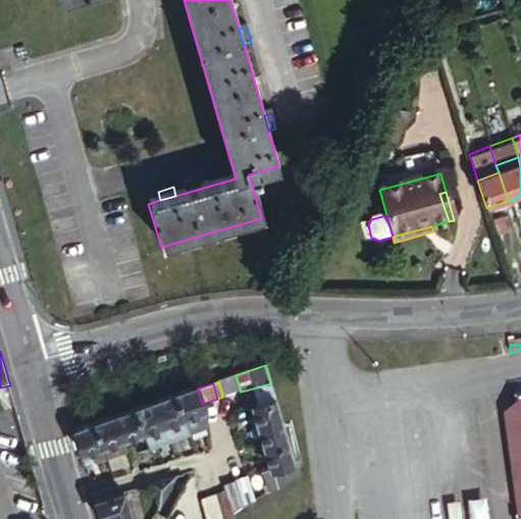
[(253,404),(274,398),(270,383),(249,390),(253,404)]
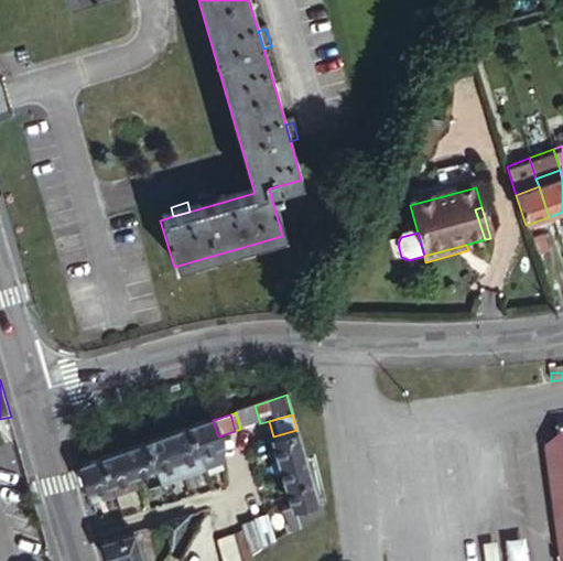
[(223,467),(222,446),(218,437),(213,420),(188,429),(204,474),(223,467)]
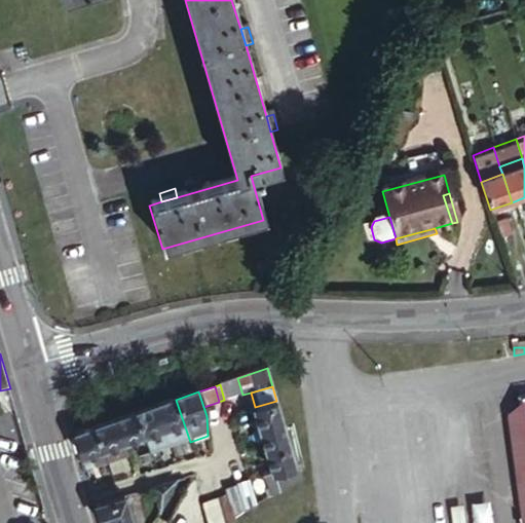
[(176,400),(155,407),(170,448),(190,442),(176,400)]
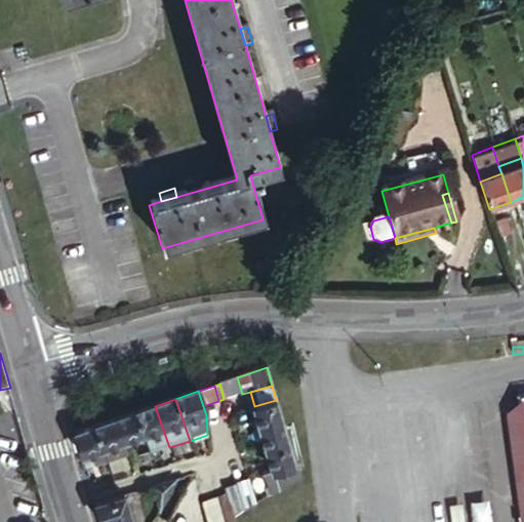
[(276,400),(254,406),(260,429),(283,423),(276,400)]
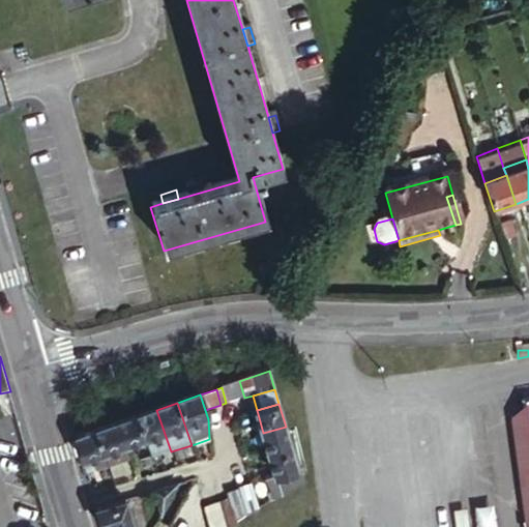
[(156,410),(136,417),(143,441),(149,459),(171,451),(156,410)]
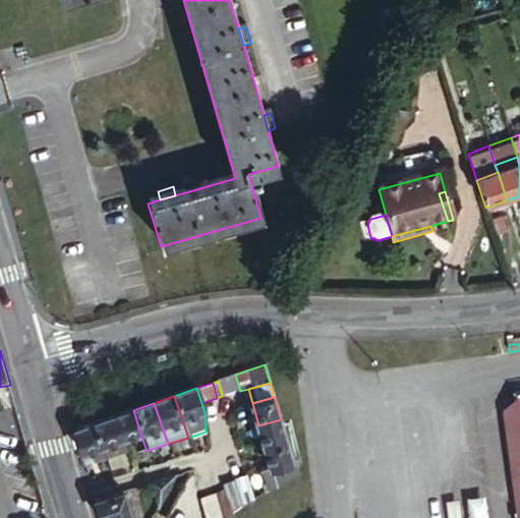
[(133,410),(114,416),(122,440),(140,434),(133,410)]
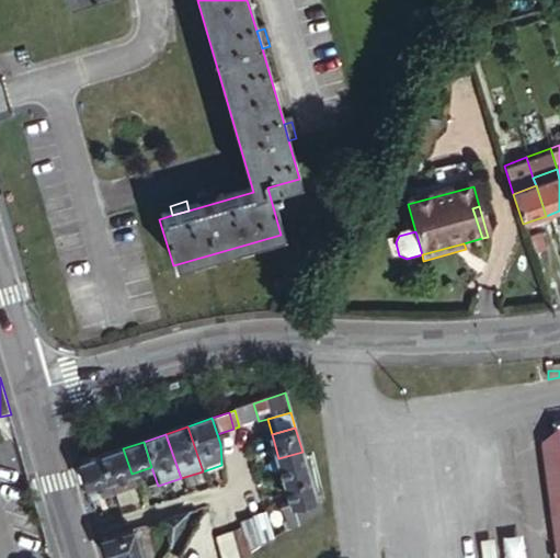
[(132,474),(123,448),(102,456),(110,481),(114,493),(135,486),(132,474)]
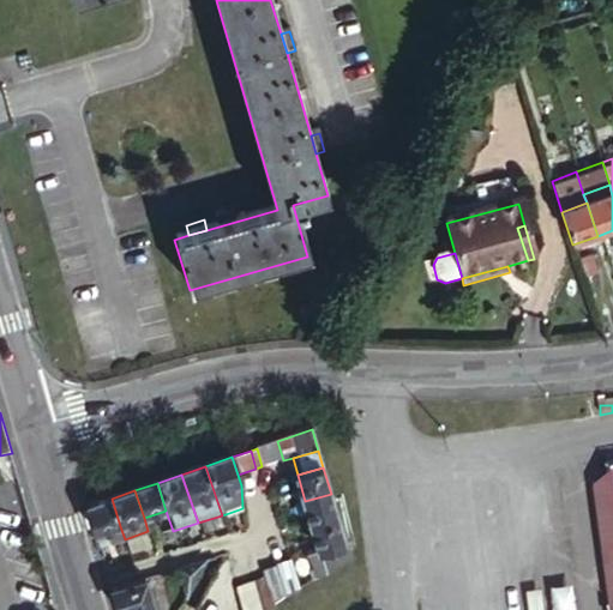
[(312,524),(338,518),(331,494),(305,501),(312,524)]
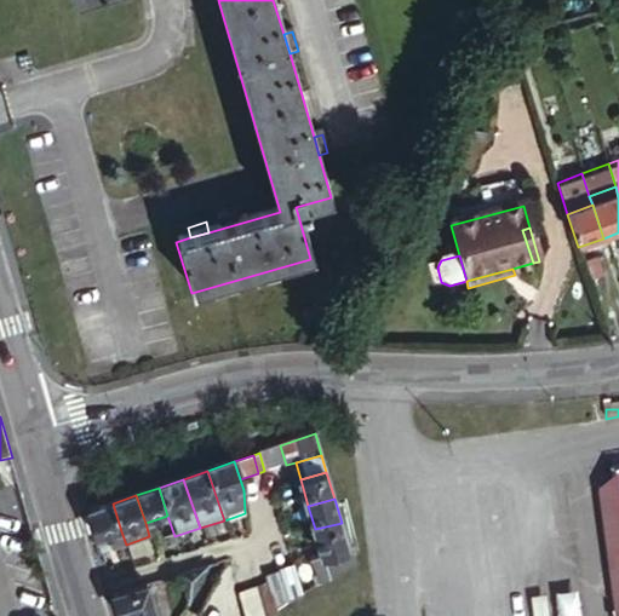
[(90,512),(97,539),(109,535),(121,531),(113,504),(90,512)]
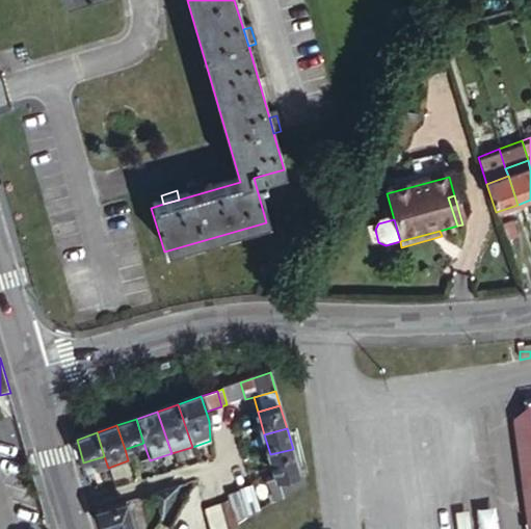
[(269,477),(276,504),(306,487),(293,449),(270,454),(276,475),(269,477)]
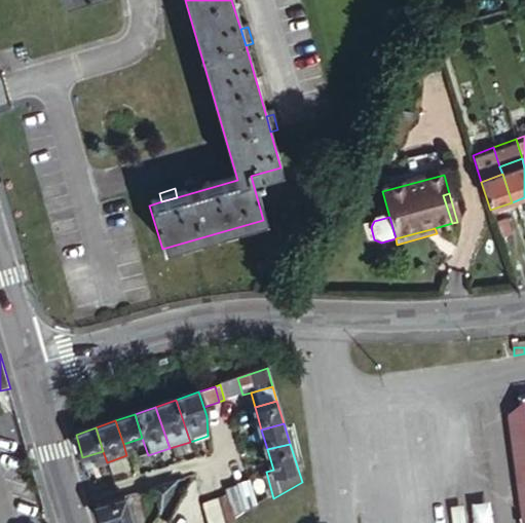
[(107,462),(103,451),(92,454),(97,465),(107,462)]
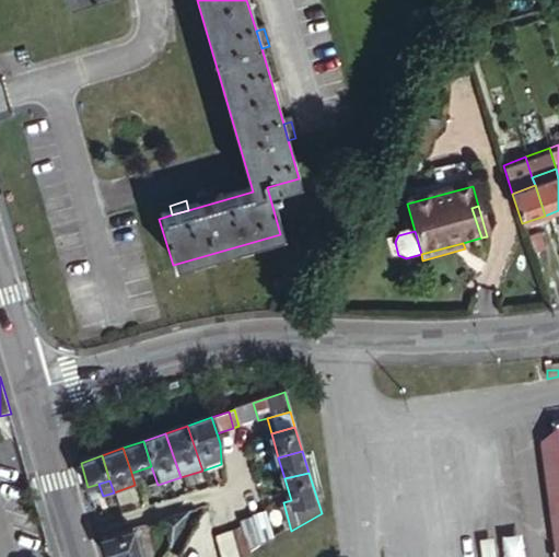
[(172,541),(191,511),(165,519),(172,541)]
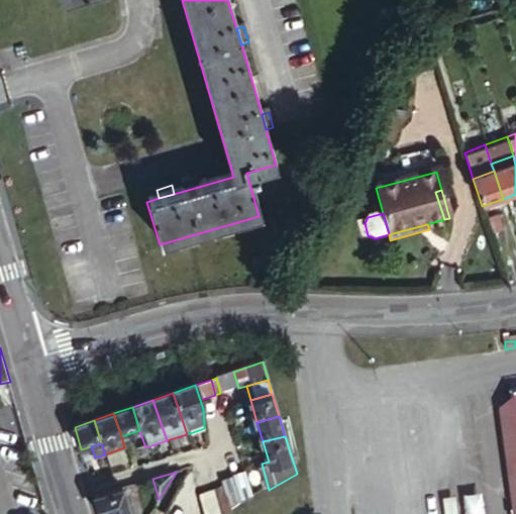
[(229,480),(238,509),(248,503),(240,474),(229,480)]
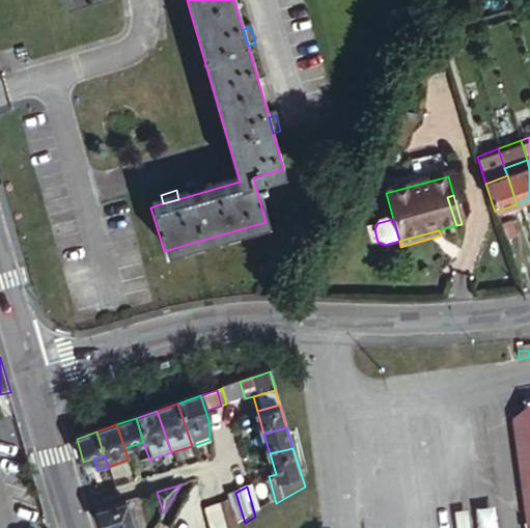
[(224,500),(231,527),(238,527),(245,523),(235,493),(224,500)]
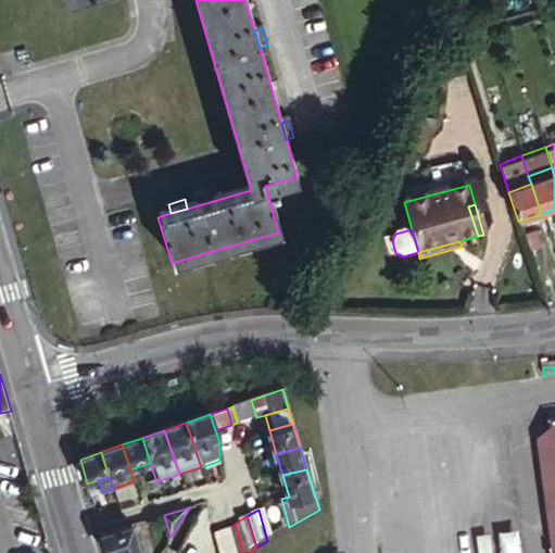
[(225,529),(230,552),(242,552),(235,524),(225,529)]
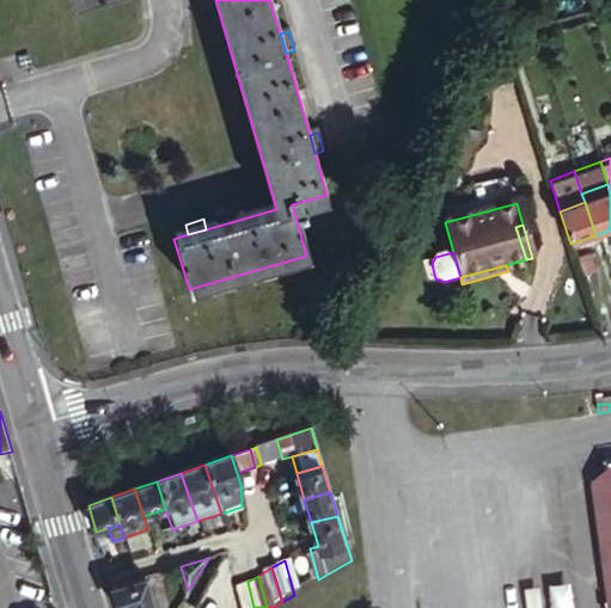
[(112,588),(118,607),(152,607),(144,578),(112,588)]
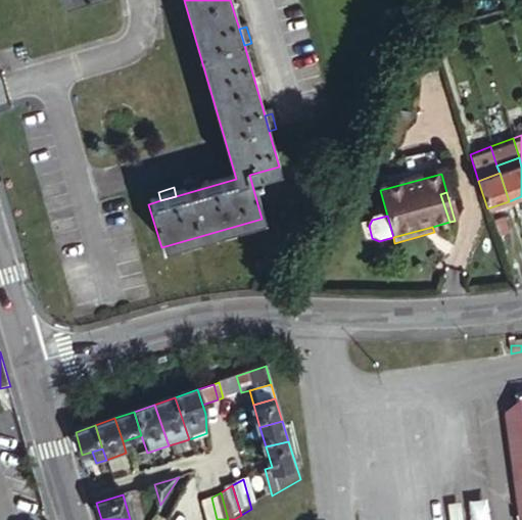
[(199,505),(203,519),(217,519),(211,498),(199,505)]
